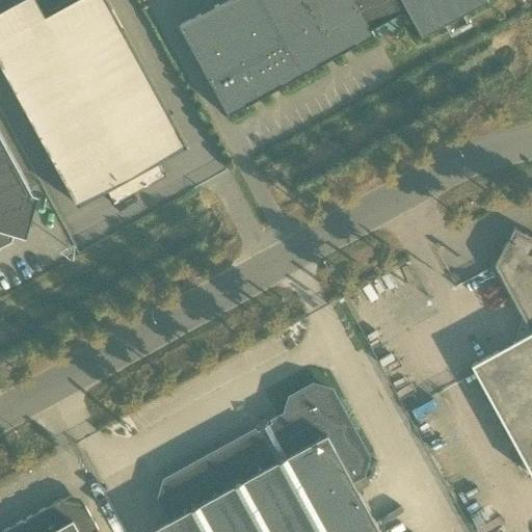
[(0,64),(77,206),(106,189),(114,204),(165,177),(157,162),(187,145),(106,0),(69,0),(0,37),(0,64)]
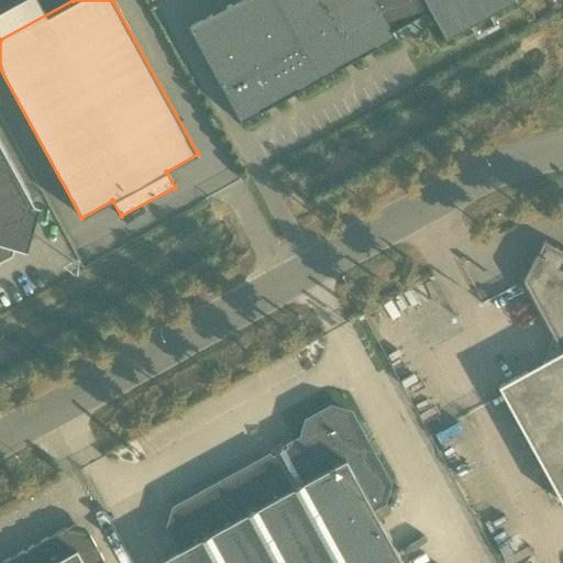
[(319,78),(275,0),(238,0),(229,6),(280,99),(319,78)]
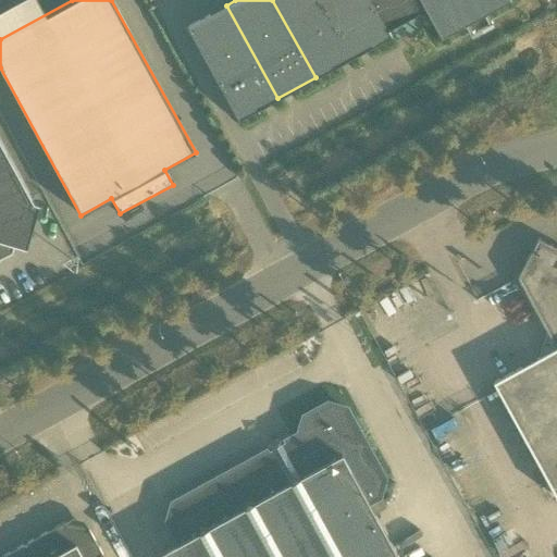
[(272,0),(316,77),(354,57),(322,0),(272,0)]
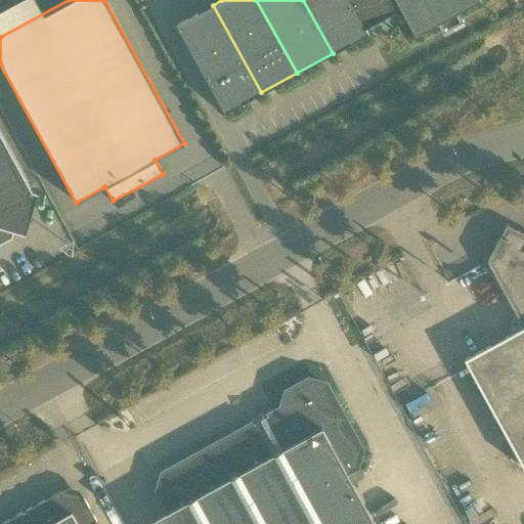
[(303,0),(333,53),(368,33),(365,28),(349,0),(303,0)]
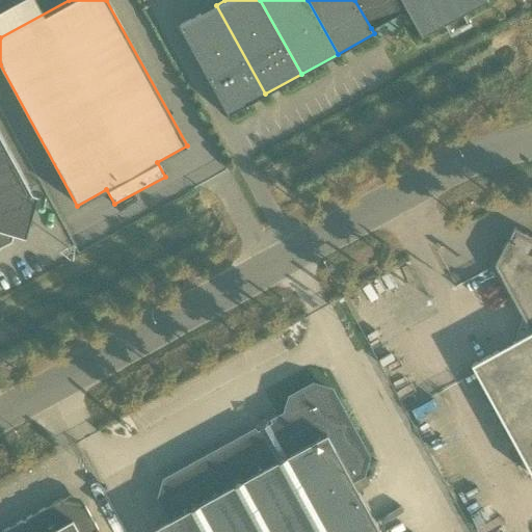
[(354,0),(371,28),(406,8),(421,35),(485,0),(354,0)]
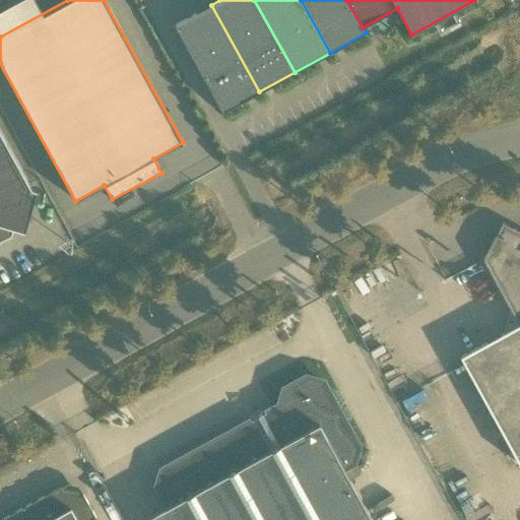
[(259,91),(211,5),(175,24),(222,112),(259,91)]
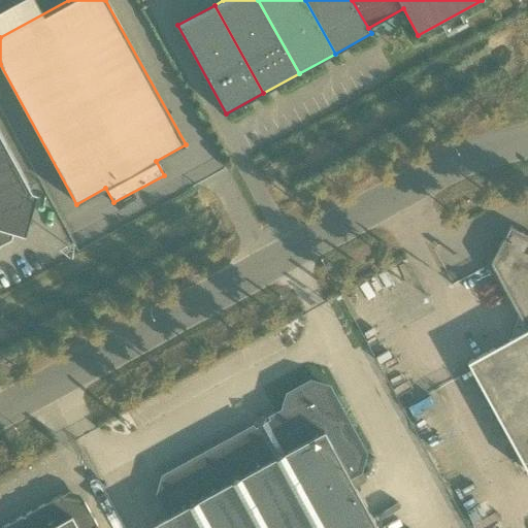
[(0,244),(11,239),(14,227),(23,230),(23,229),(22,228),(32,193),(33,193),(34,192),(32,191),(0,133),(0,244)]
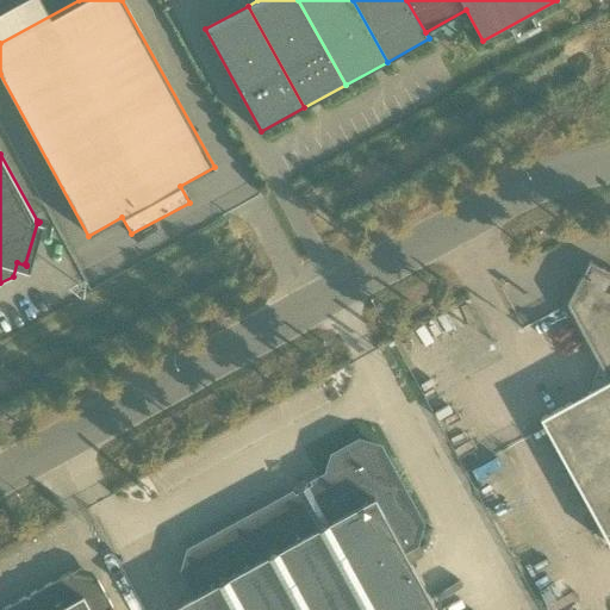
[(571,312),(609,381),(541,418),(609,543),(609,272),(590,261),(576,287),(583,291),(571,312)]
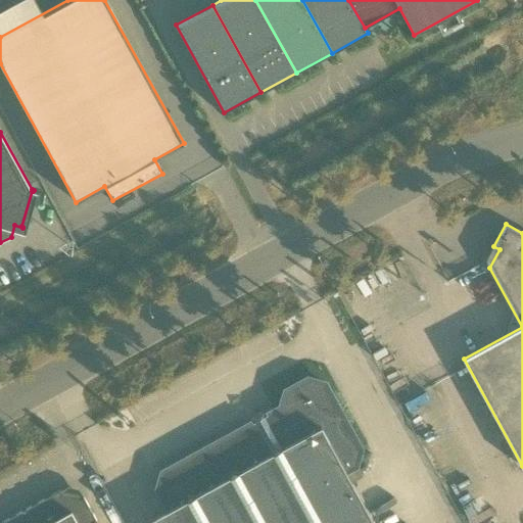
[(169,510),(146,522),(373,522),(345,471),(355,466),(361,448),(325,383),(307,378),(285,390),(278,416),(270,414),(249,425),(247,433),(238,430),(162,472),(157,489),(169,510)]
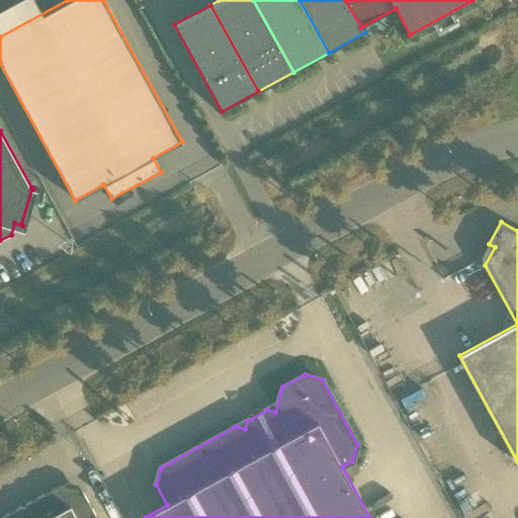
[(0,517),(90,517),(95,515),(83,492),(80,494),(61,488),(60,486),(25,504),(24,508),(20,507),(0,517)]
